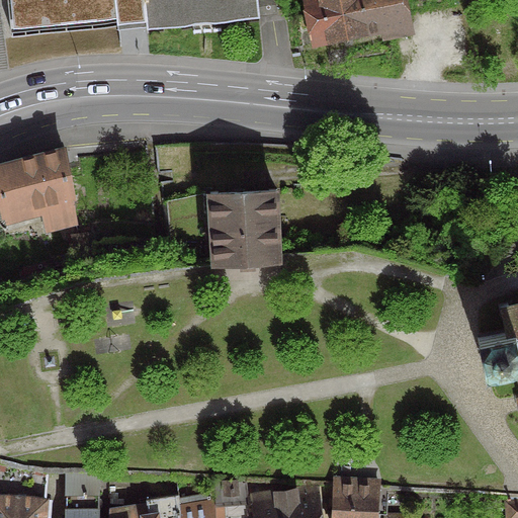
[(10,0),(14,34),(257,13),(255,0),(10,0)]
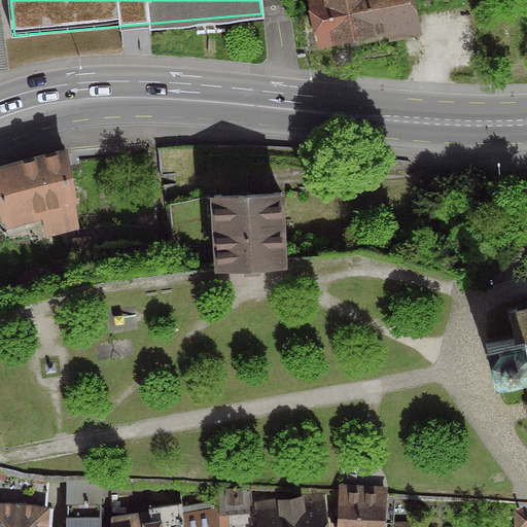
[(307,0),(316,44),(412,25),(407,0),(307,0)]
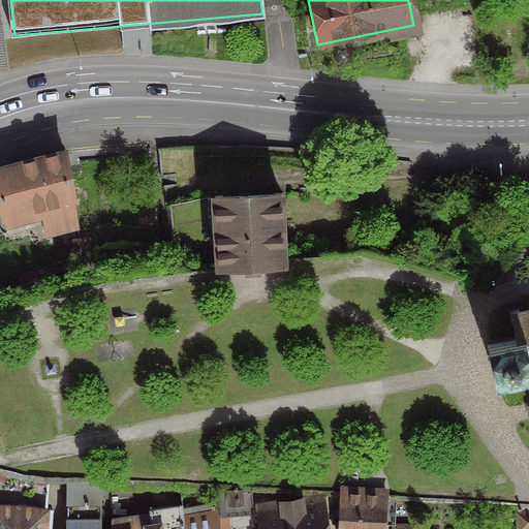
[(74,228),(62,152),(0,168),(0,212),(1,218),(2,218),(4,227),(40,217),(45,235),(72,227),(72,228),(74,228)]
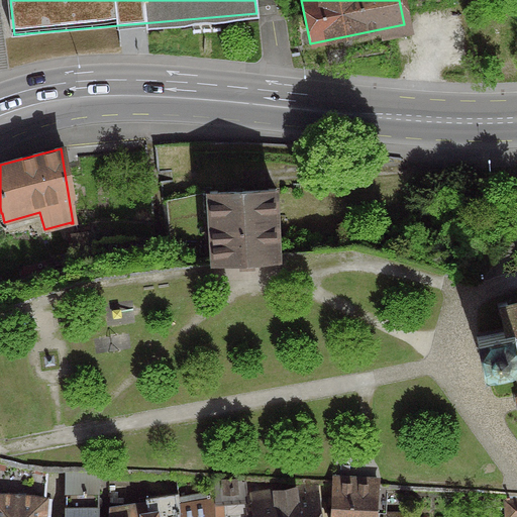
[(265,190),(265,191),(214,194),(214,193),(207,193),(207,199),(208,199),(212,263),(275,260),(272,196),(273,196),(272,190),(265,190)]
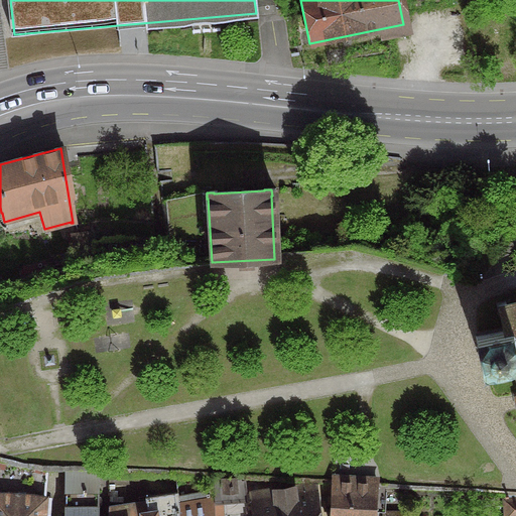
[(504,330),(473,337),(482,376),(513,369),(515,381),(515,301),(503,304),(502,301),(493,303),(495,313),(499,312),(504,330)]
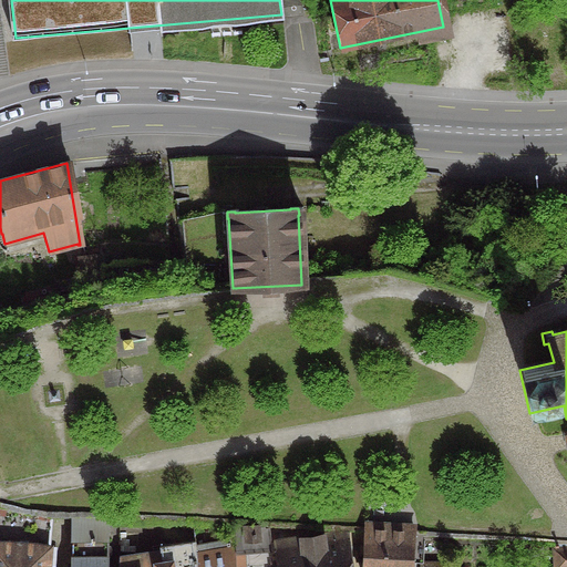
[(0,566),(44,566),(47,546),(50,515),(22,514),(0,507),(0,566)]
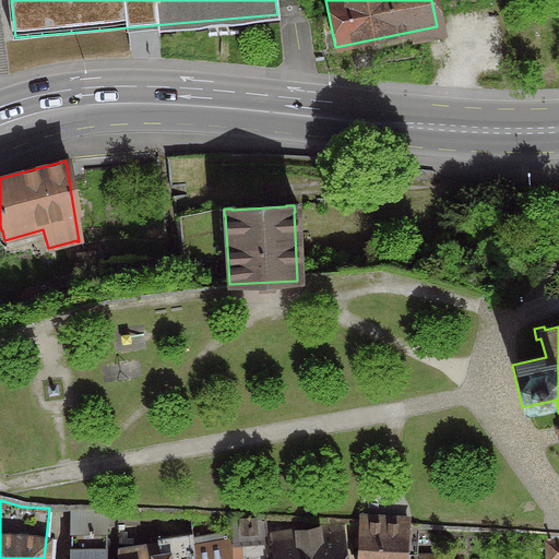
[(115,558),(115,513),(73,512),(70,558),(115,558)]
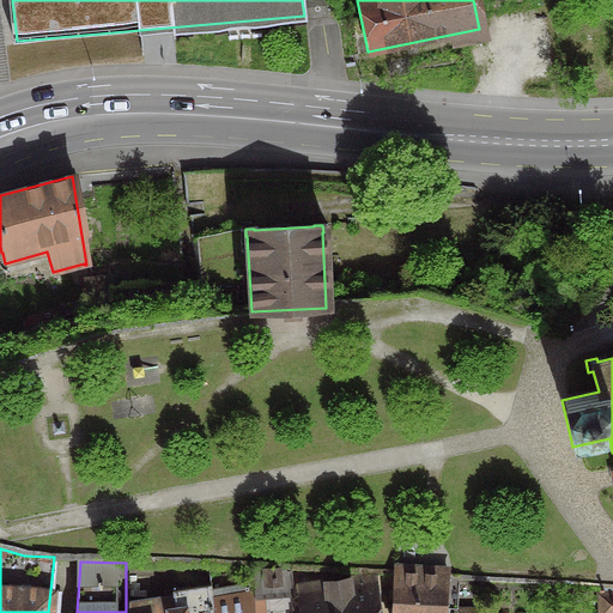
[(250,566),(252,598),(290,594),(287,569),(250,566)]
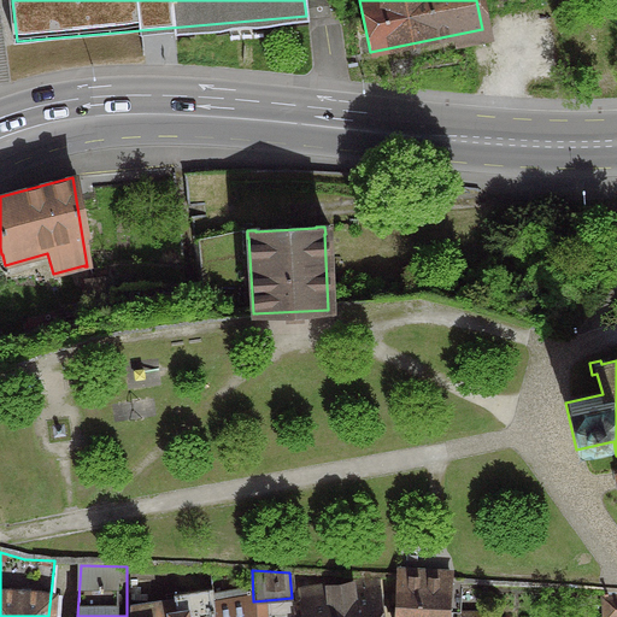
[(395,574),(392,616),(446,616),(448,577),(395,574)]
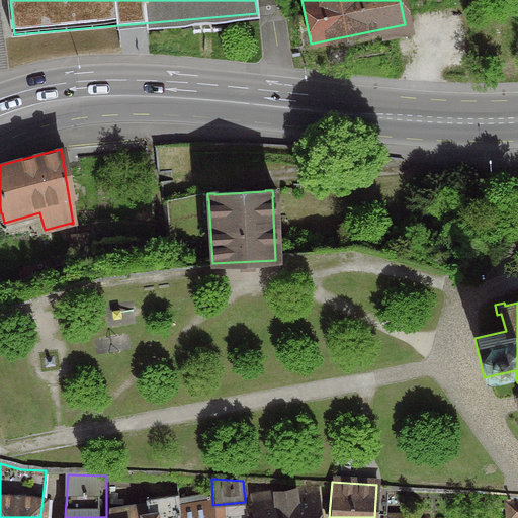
[(315,517),(312,488),(252,497),(255,517),(315,517)]
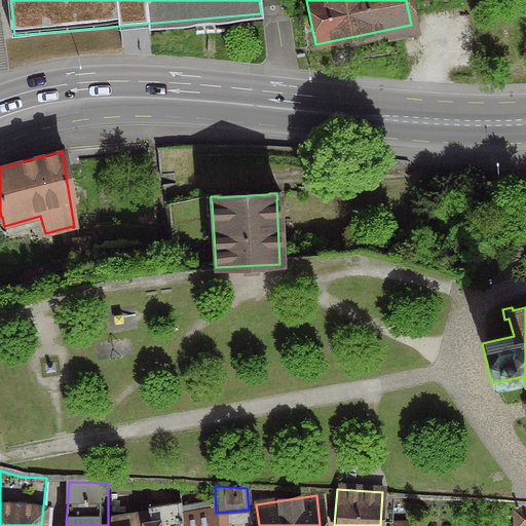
[(146,506),(147,511),(147,525),(180,525),(181,519),(179,506),(178,502),(146,506)]
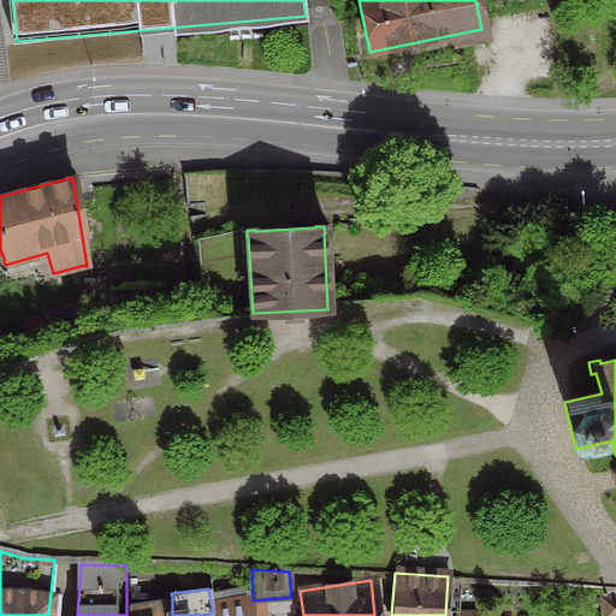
[(212,608),(211,615),(252,615),(252,600),(224,606),(221,591),(209,593),(212,608)]
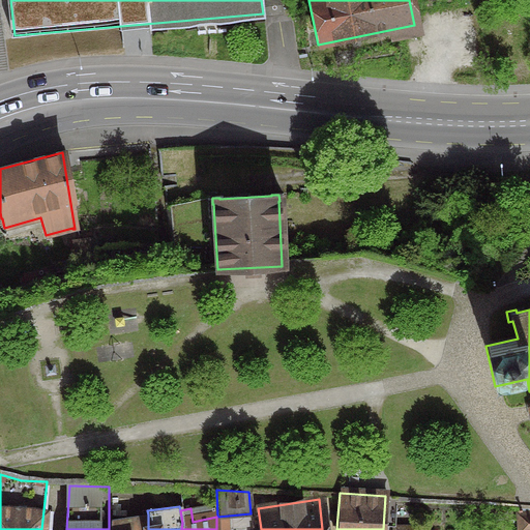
[(517,529),(529,529),(529,508),(516,508),(517,529)]
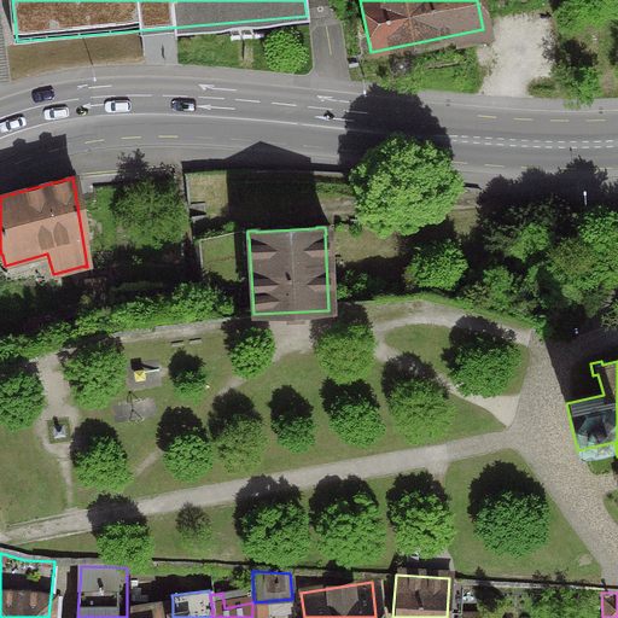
[(173,617),(173,600),(146,606),(141,617),(173,617)]
